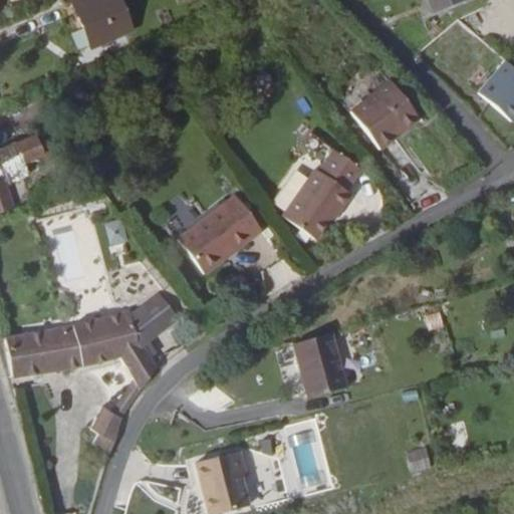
[(137,28),(124,0),(75,0),(95,45),(137,28)]
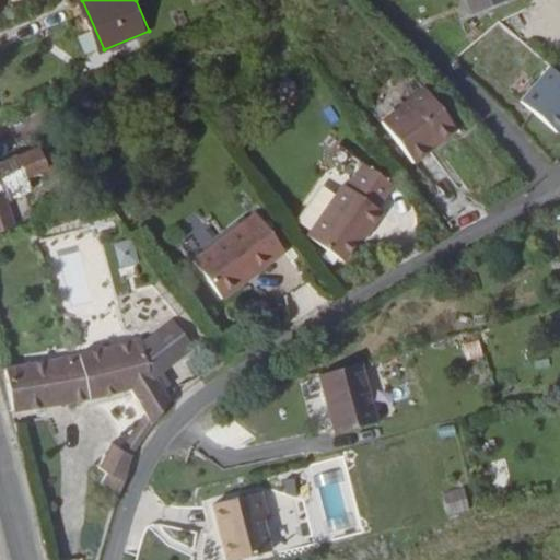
[(469,0),(476,14),(511,0),(469,0)]
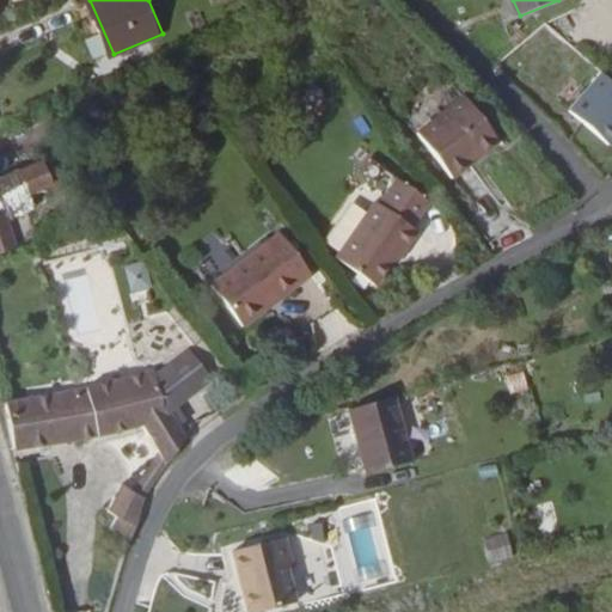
[(569,114),(611,146),(611,74),(603,68),(569,114)]
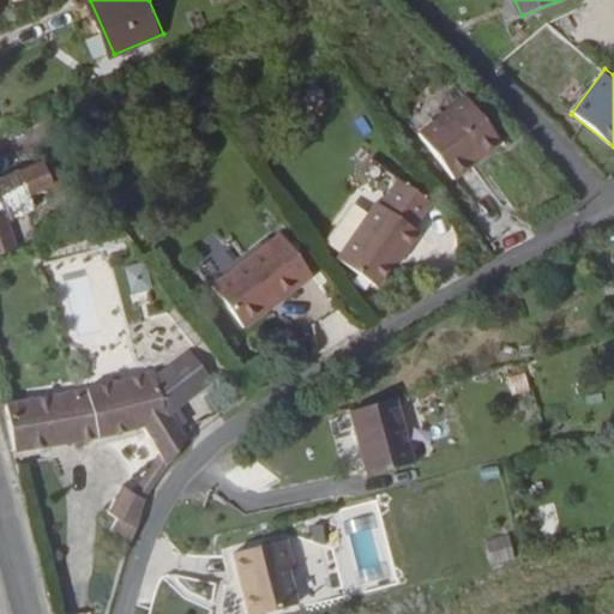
[(509,136),(473,92),(427,132),(463,174),(509,136)]
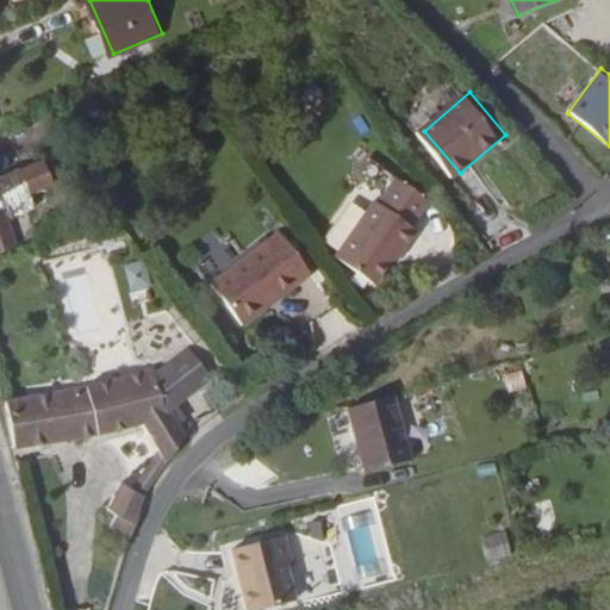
[(27,167),(0,178),(0,204),(72,174),(58,142),(23,155),(27,167)]
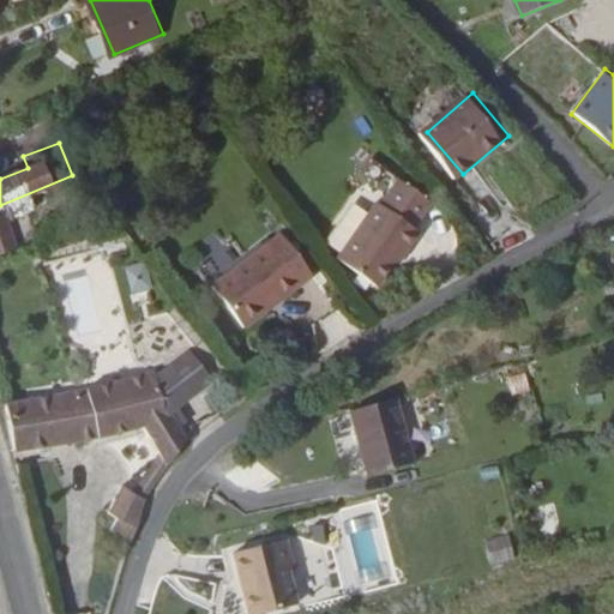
[(383,289),(403,260),(411,250),(414,251),(427,233),(421,228),(438,202),(407,179),(387,206),(384,203),(344,262),(383,289)]
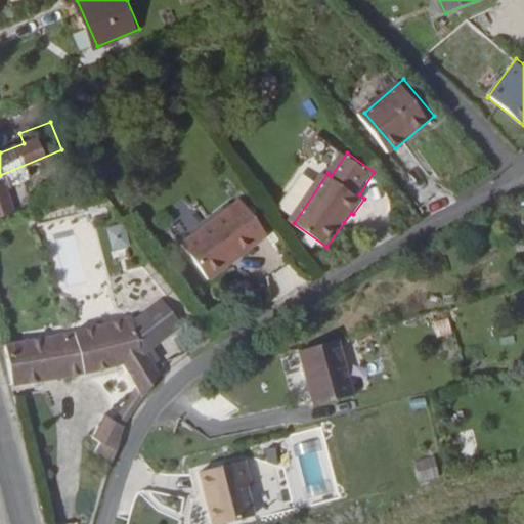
[(0,183),(0,217),(16,212),(11,180),(0,183)]
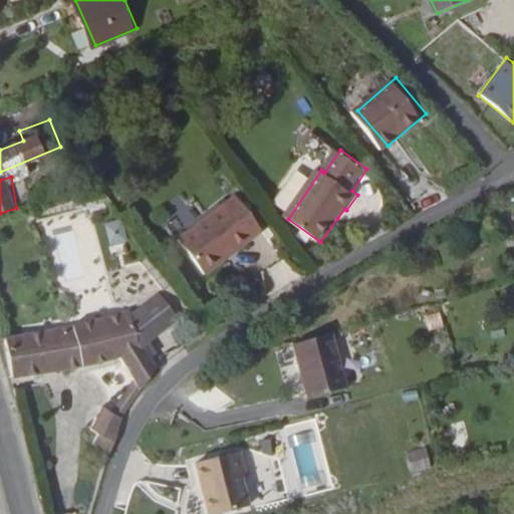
[(208,273),(228,260),(225,255),(238,247),(240,250),(268,230),(242,195),(181,239),(208,273)]
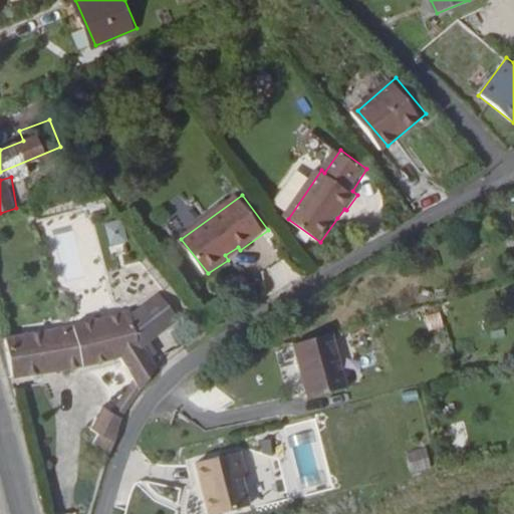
[(344,209),(337,218),(340,218),(346,210),(344,209)]
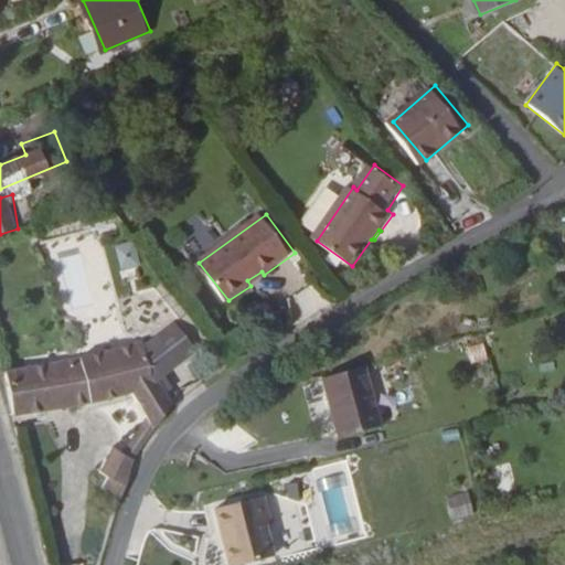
[(138,241),(117,243),(120,268),(140,267),(138,241)]
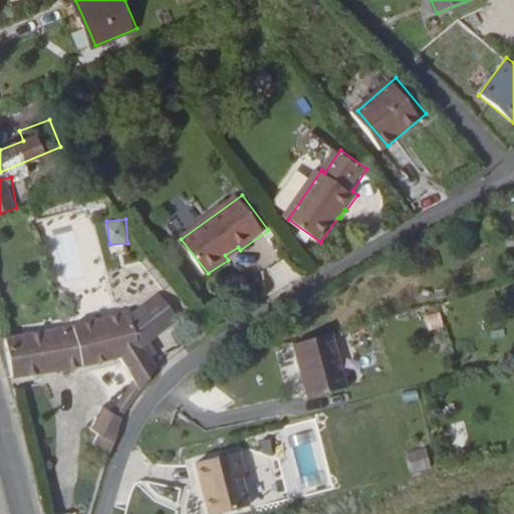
[(225,255),(228,260),(240,250),(238,247),(225,255)]
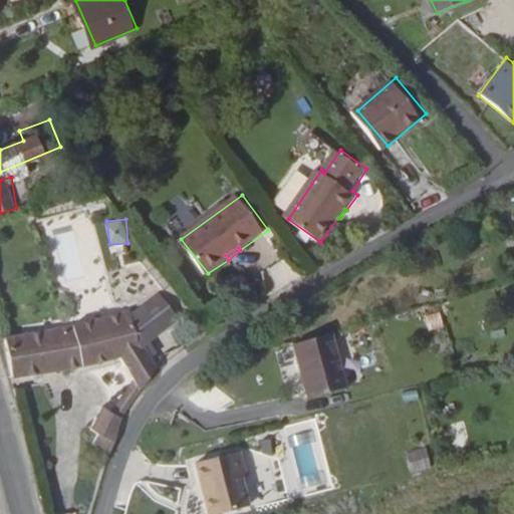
[(145,319),(137,323),(133,310),(99,320),(48,331),(9,338),(15,377),(122,355),(136,377),(141,384),(153,372),(144,349),(143,348),(183,327),(168,299),(142,313),(145,319)]
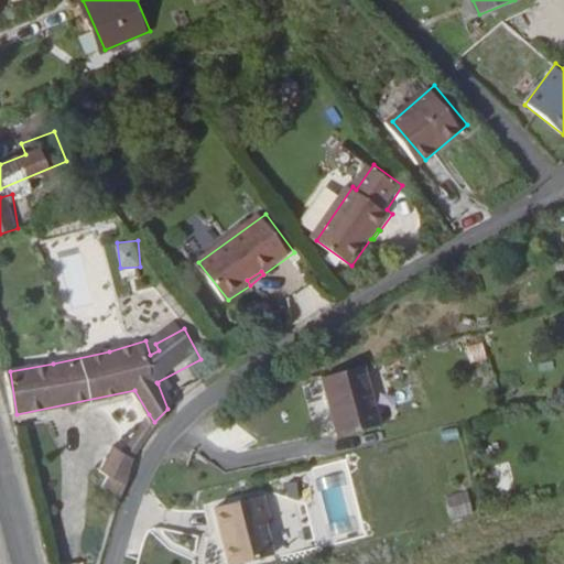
[(485,342),(465,346),(468,364),(488,359),(485,342)]
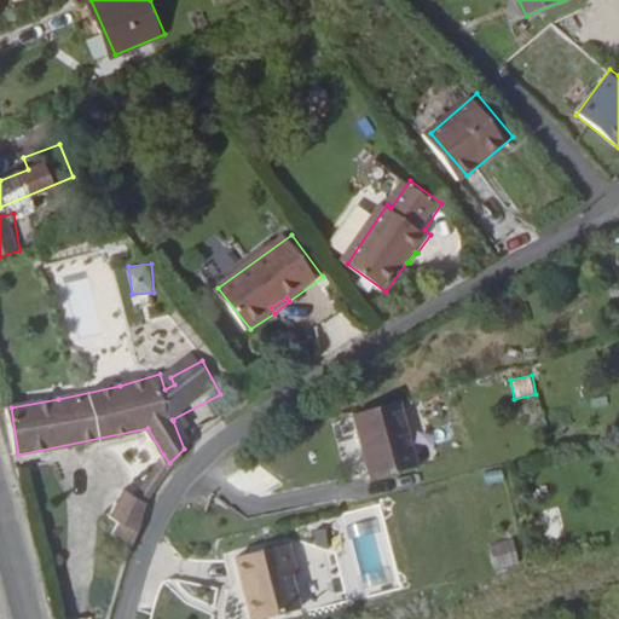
[(416,467),(397,405),(351,418),(368,480),(416,467)]
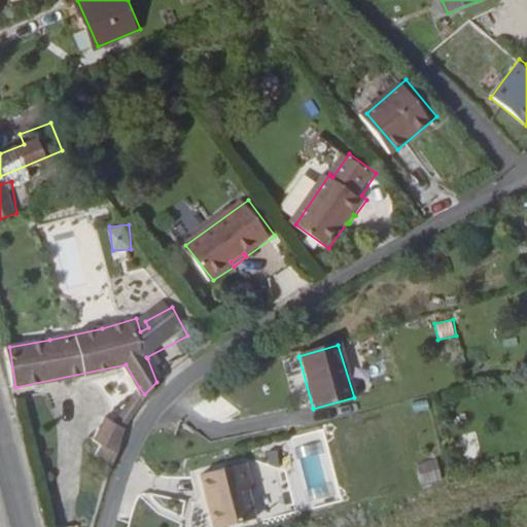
[(134,413),(144,394),(139,387),(126,410),(134,413)]
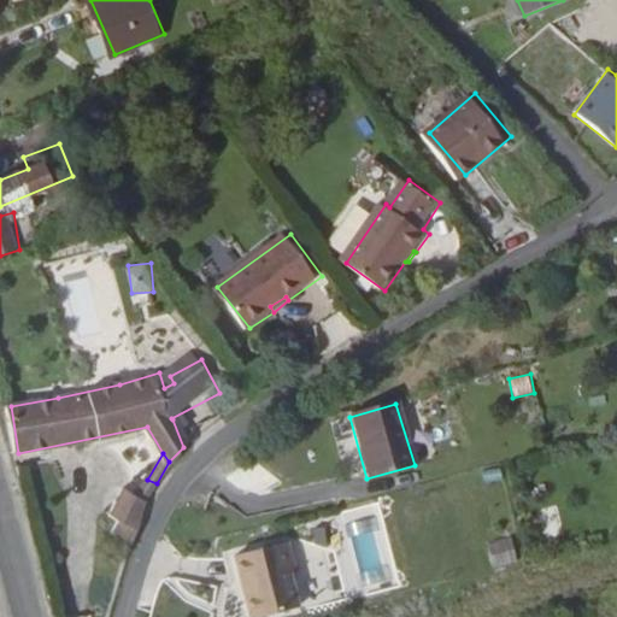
[(109,517),(139,527),(147,499),(157,483),(147,480),(116,471),(110,487),(116,489),(109,517)]
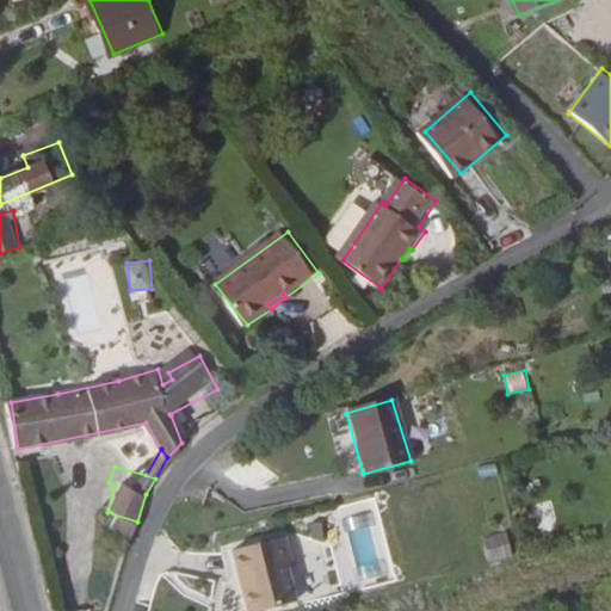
[(130,539),(136,525),(115,516),(109,529),(130,539)]
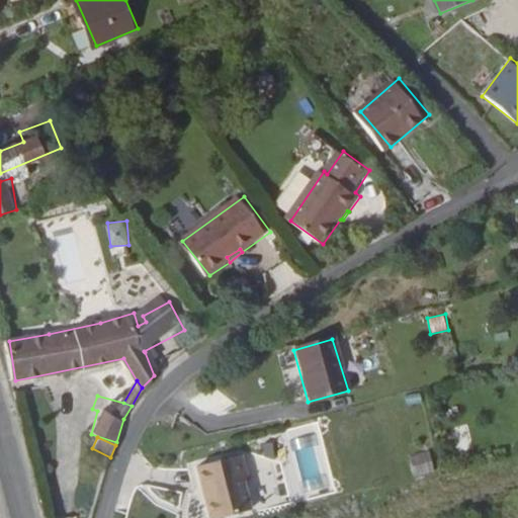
[(416,477),(439,470),(433,451),(410,457),(416,477)]
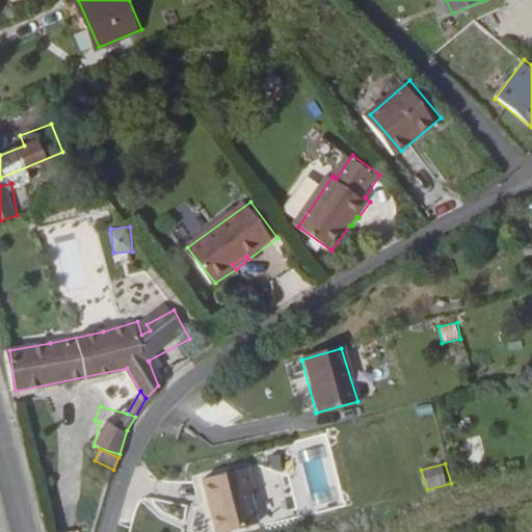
[(201,479),(207,506),(212,505),(214,514),(210,515),(213,531),(216,531),(255,524),(247,496),(250,488),(245,468),(201,479)]
